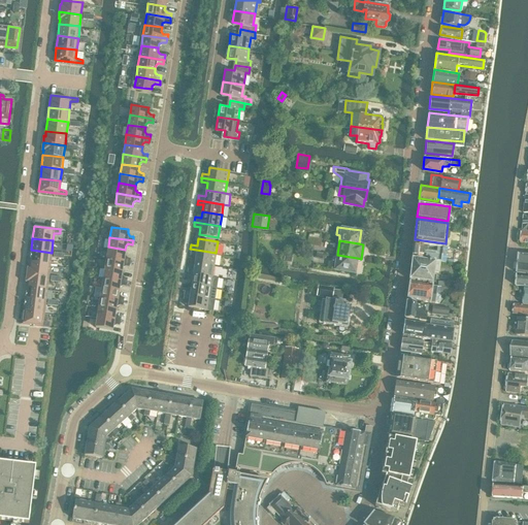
[(414,241),(413,257),(434,260),(458,262),(460,245),(414,241)]
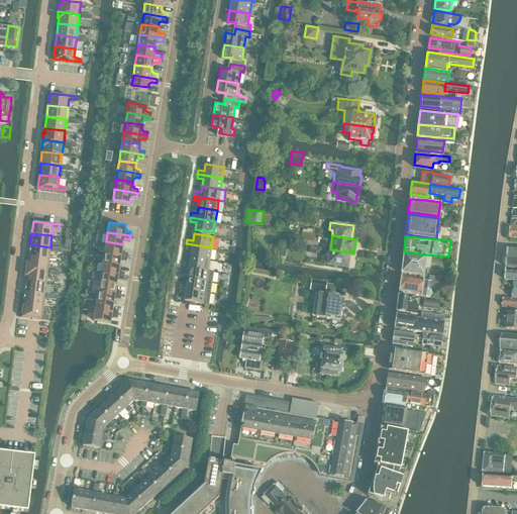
[(280,240),(279,248),(286,249),(287,242),(280,240)]
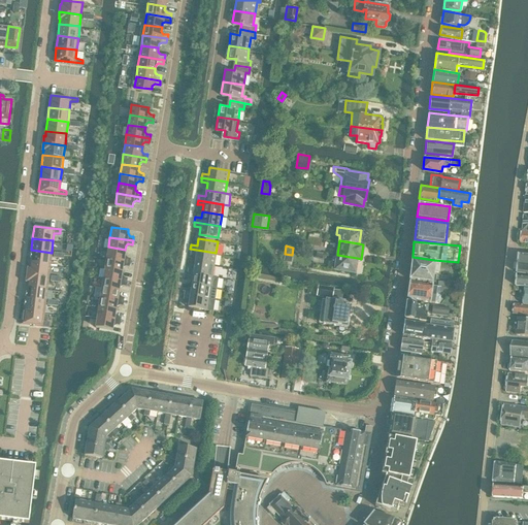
[(108,247),(106,257),(130,260),(130,257),(127,256),(124,253),(125,250),(108,247)]
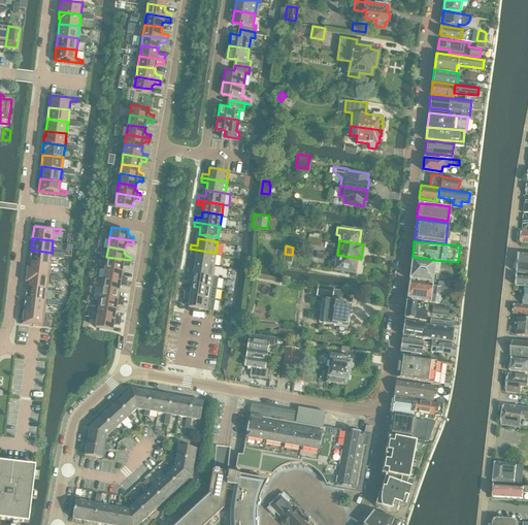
[(196,254),(195,261),(213,264),(216,253),(190,249),(190,253),(196,254)]
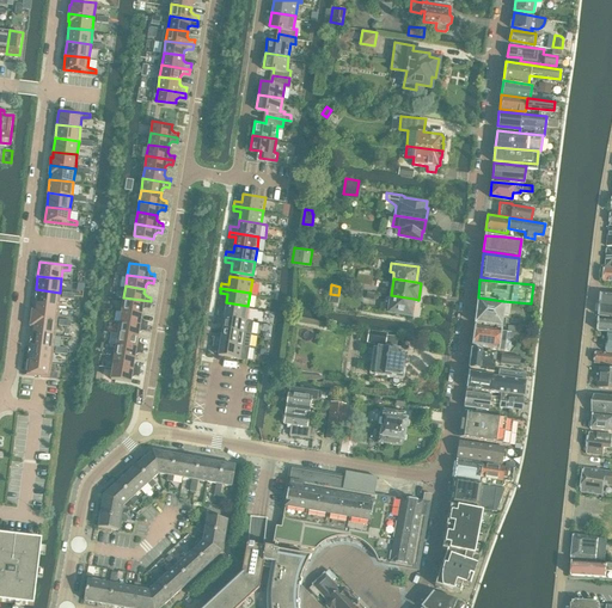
[(60,293),(36,289),(34,304),(57,306),(60,293)]
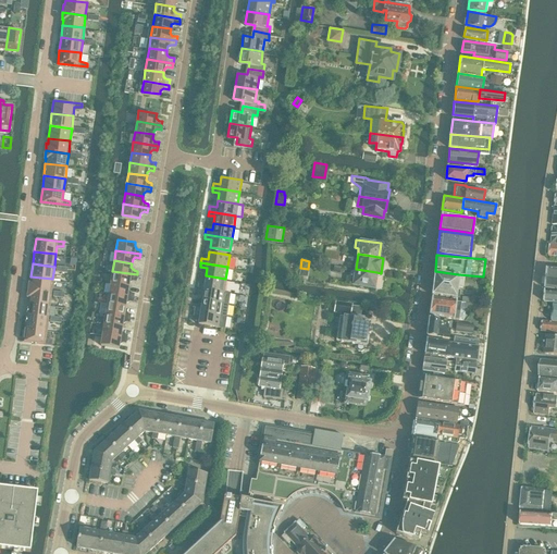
[(556,267),(547,267),(546,285),(556,286),(556,267)]
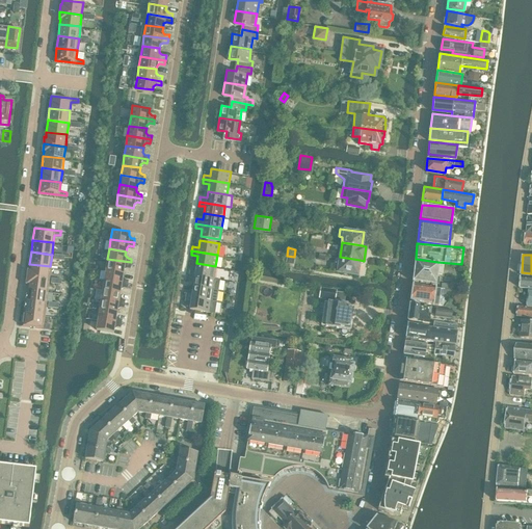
[(357,273),(360,260),(340,257),(339,262),(335,261),(334,269),(357,273)]
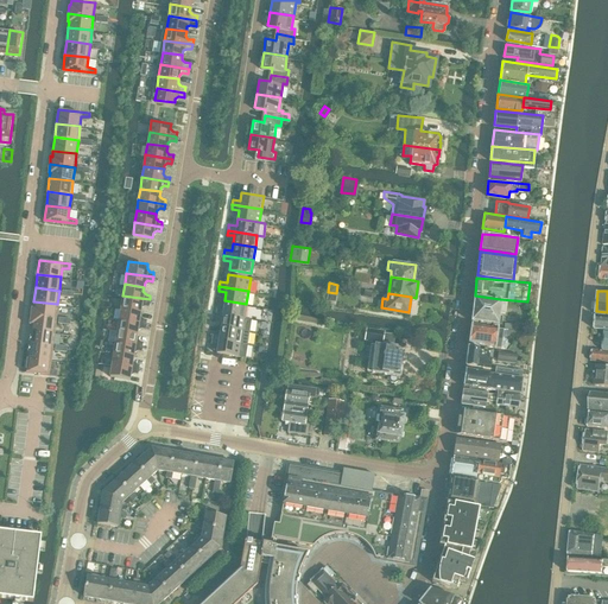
[(122,296),(120,306),(140,310),(141,305),(144,303),(149,304),(150,299),(122,296)]
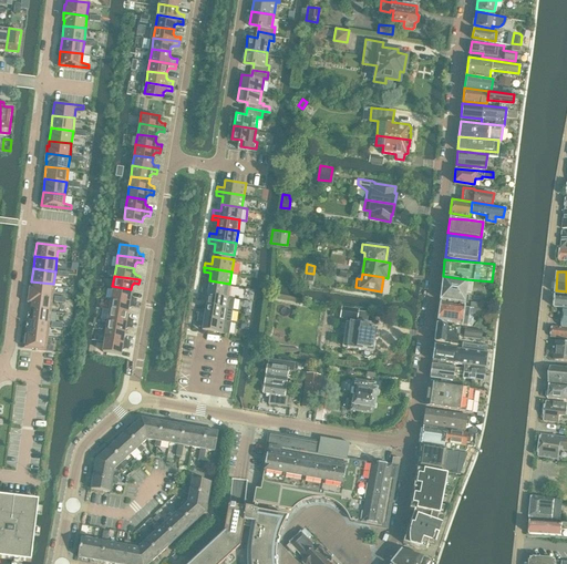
[(443,276),(440,299),(464,301),(466,279),(443,276)]
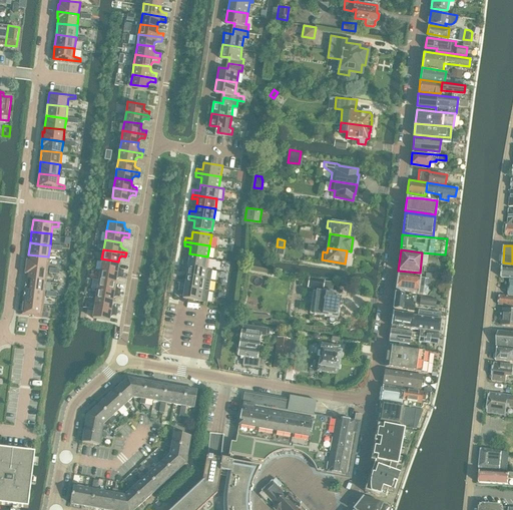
[(182,259),(181,264),(212,269),(212,268),(206,267),(207,257),(189,253),(188,260),(182,259)]
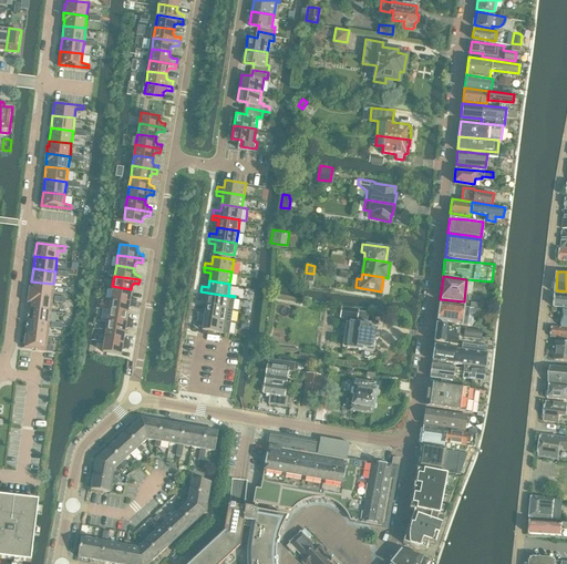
[(53,284),(31,282),(31,287),(30,286),(29,294),(52,297),(53,284)]
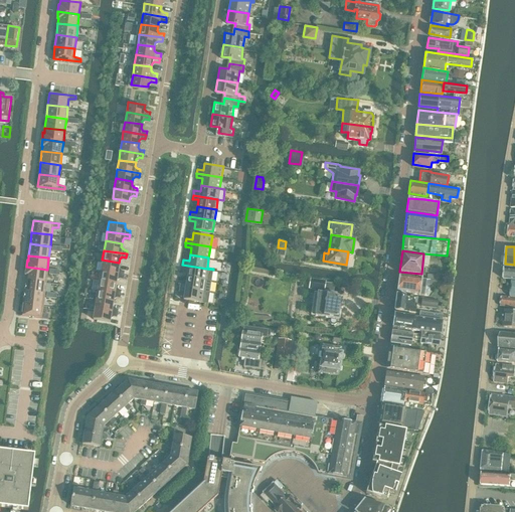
[(102,260),(101,269),(123,273),(124,269),(121,269),(118,266),(119,263),(102,260)]
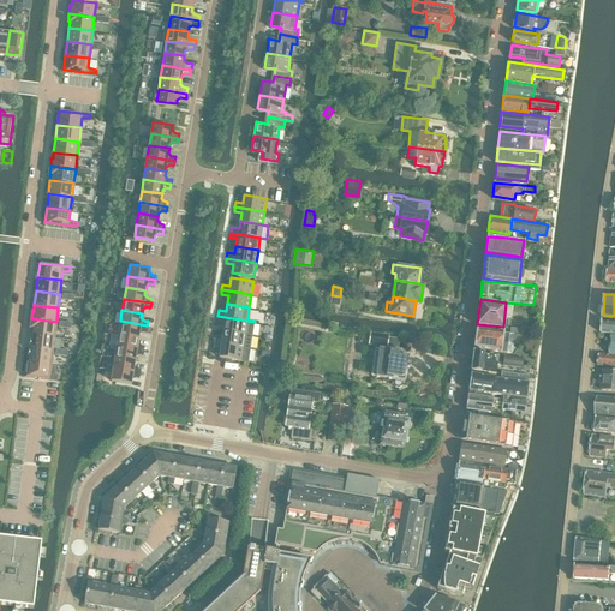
[(224,321),(222,329),(252,334),(255,322),(218,316),(216,319),(224,321)]
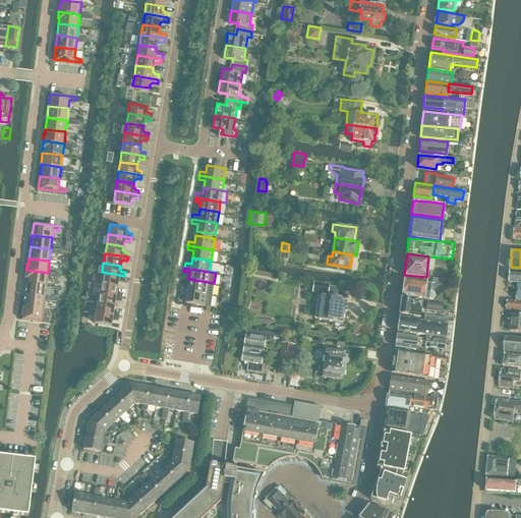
[(509,280),(518,281),(520,281),(520,270),(510,269),(509,280)]
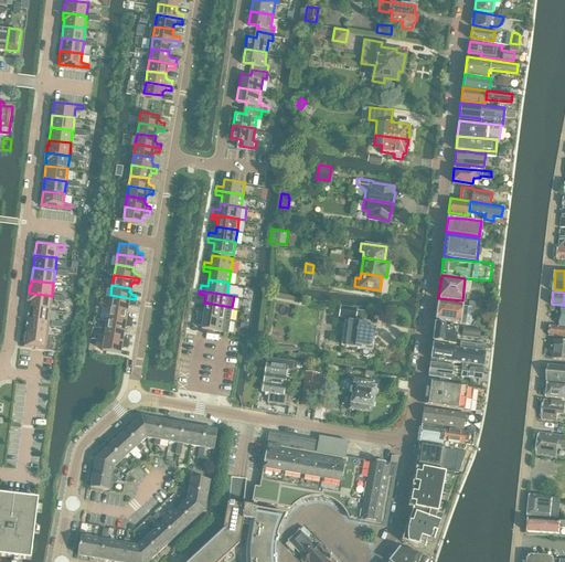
[(52,296),(29,293),(28,300),(29,300),(28,306),(50,308),(52,296)]
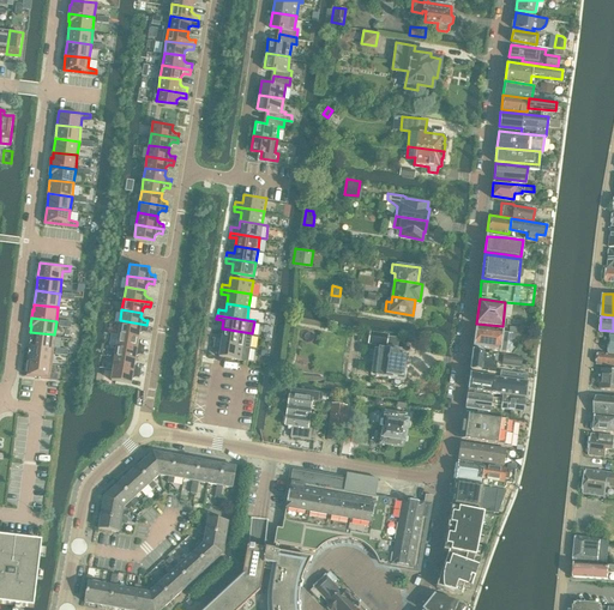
[(120,320),(118,332),(138,334),(139,331),(142,328),(146,330),(146,325),(120,320)]
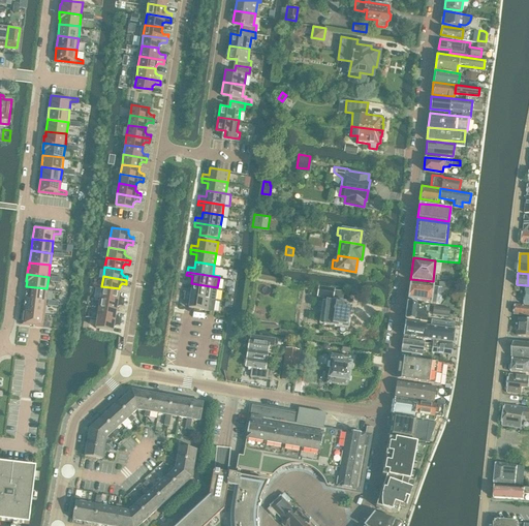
[(409,281),(407,299),(436,302),(438,285),(409,281)]
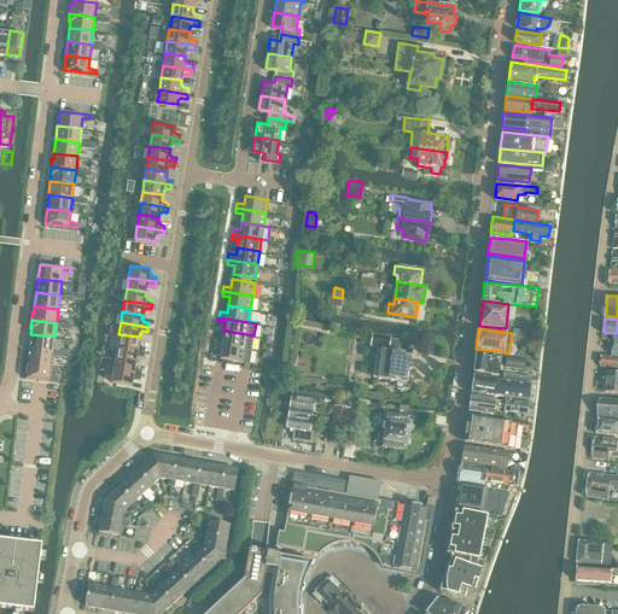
[(215,337),(215,343),(251,349),(254,335),(223,331),(222,338),(215,337)]
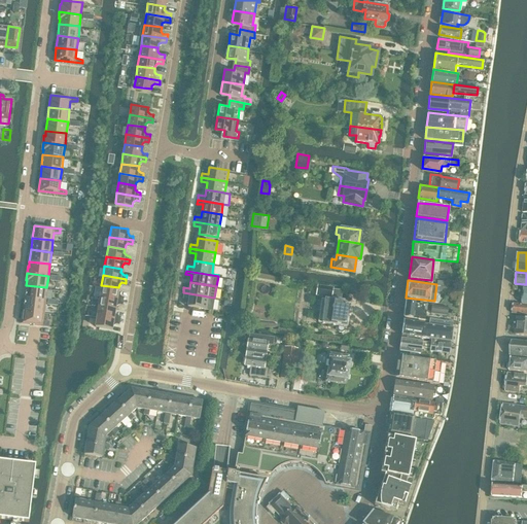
[(349,304),(339,303),(339,300),(327,298),(327,295),(329,295),(330,286),(316,284),(315,293),(323,294),(322,306),(323,306),(321,321),(337,323),(337,326),(338,328),(341,329),(343,327),(344,324),(346,324),(347,314),(347,313),(350,311),(350,308),(348,305),(349,304)]
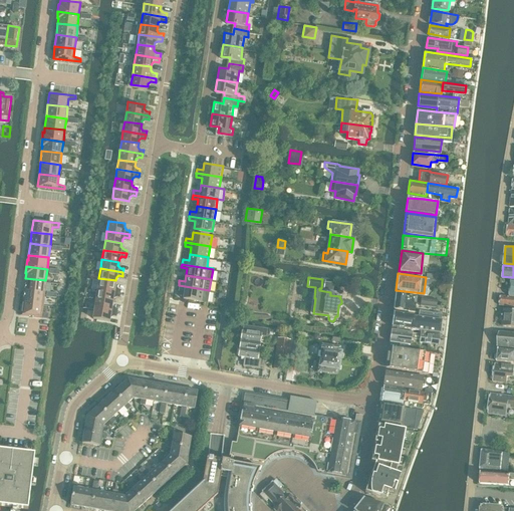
[(45,280),(25,278),(24,289),(44,292),(45,280)]
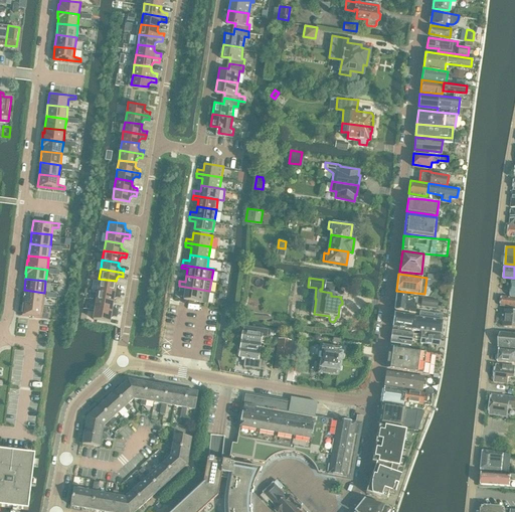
[(99,279),(98,288),(120,292),(121,288),(118,288),(115,285),(116,281),(99,279)]
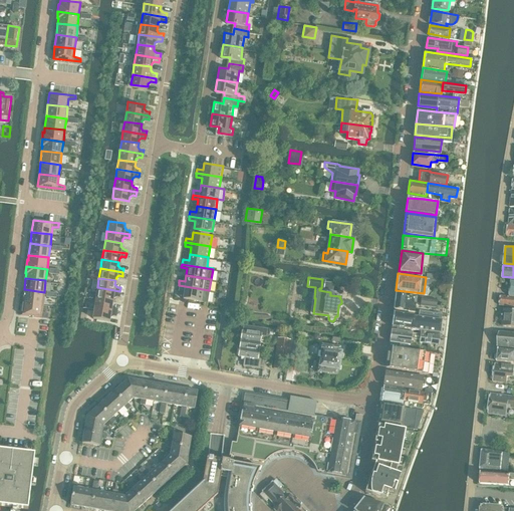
[(183,296),(202,299),(208,300),(209,290),(179,285),(178,289),(184,290),(183,296)]
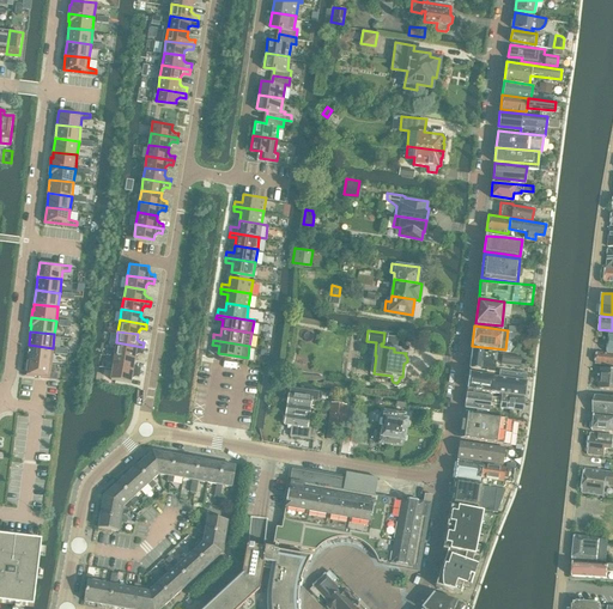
[(116,342),(114,354),(134,357),(135,353),(138,351),(143,352),(143,347),(116,342)]
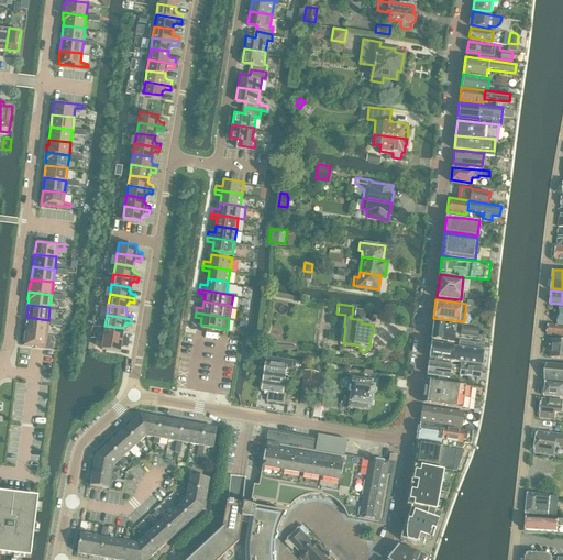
[(48,320),(26,317),(25,330),(46,332),(48,320)]
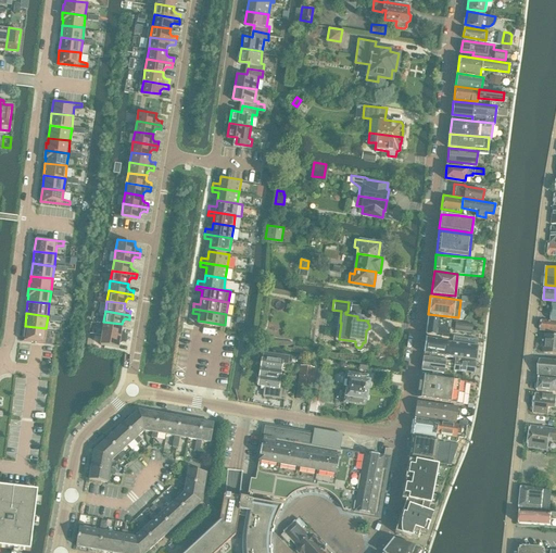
[(427,324),(426,334),(447,337),(450,318),(428,316),(427,324)]
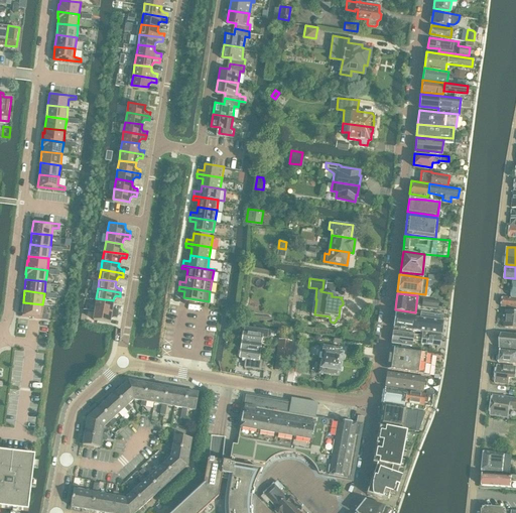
[(515,305),(515,295),(502,294),(501,304),(515,305)]
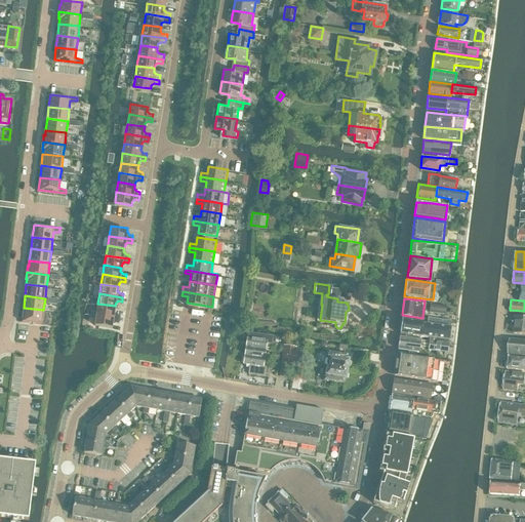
[(429,311),(445,313),(446,305),(430,303),(429,311)]
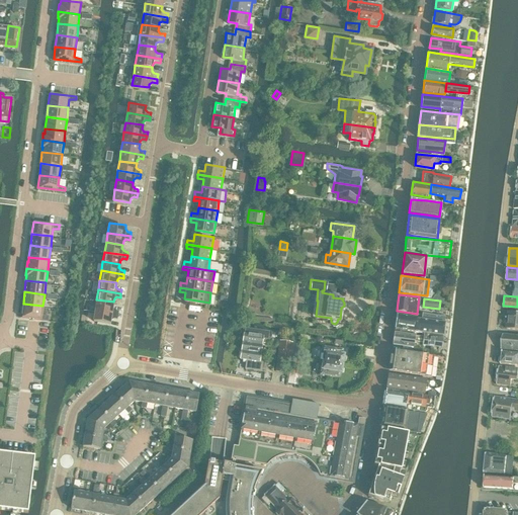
[(96,299),(95,309),(117,313),(118,309),(115,308),(112,306),(113,302),(96,299)]
